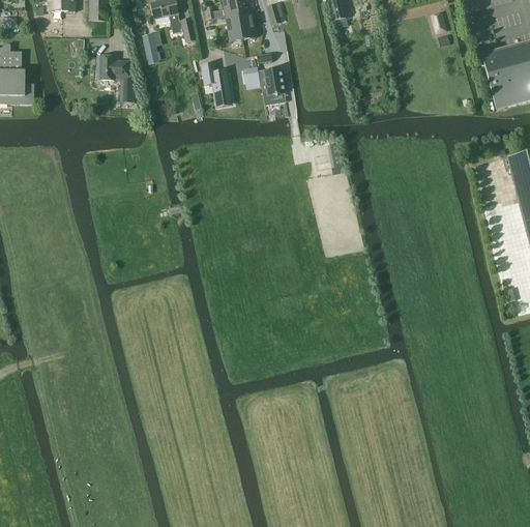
[(75,10),(75,0),(48,0),(48,10),(75,10)]
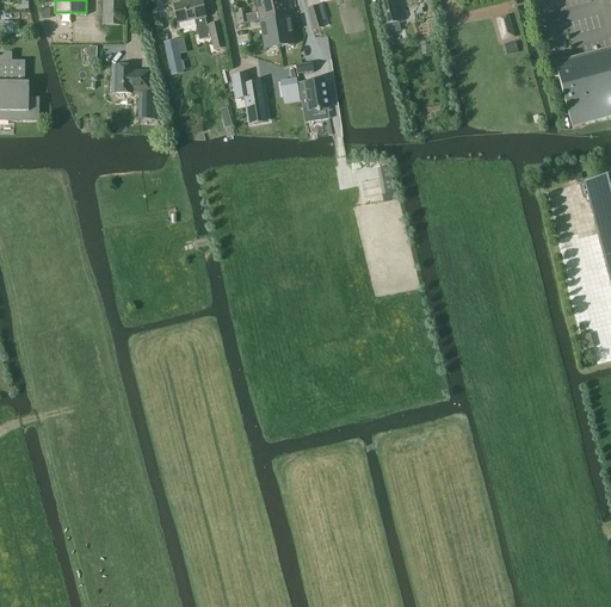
[(123,23),(123,0),(103,0),(103,22),(123,23)]
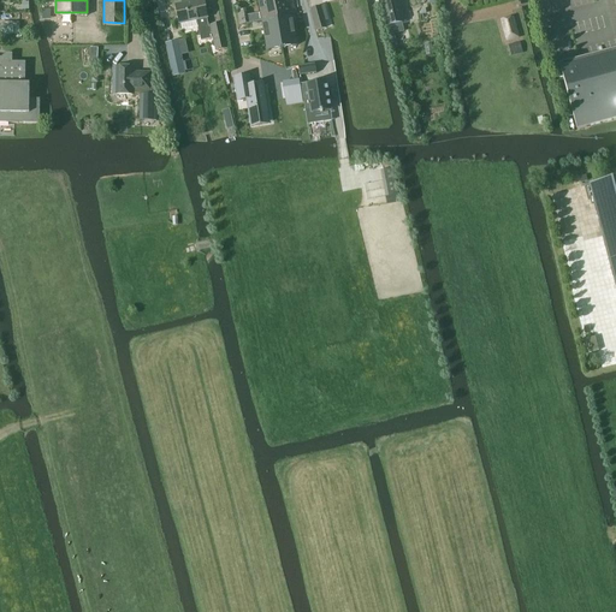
[(179,22),(196,17),(201,37),(213,35),(217,48),(227,46),(221,21),(211,23),(211,24),(208,24),(206,16),(207,15),(203,0),(185,0),(176,3),(179,22)]
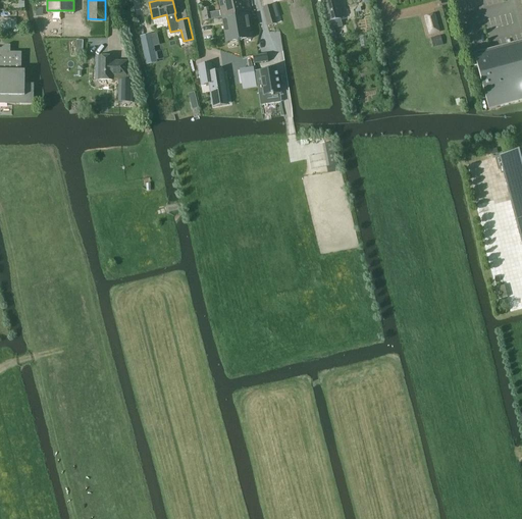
[(219,0),(219,1),(220,6),(222,15),(235,13),(237,13),(236,10),(249,8),(248,0),(219,0)]
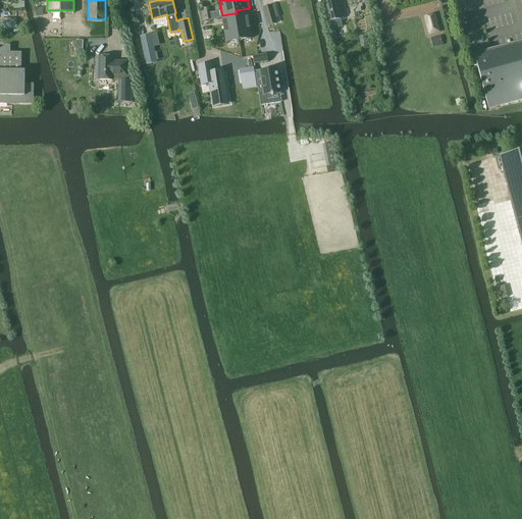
[(322,0),(327,19),(340,17),(335,0),(322,0)]
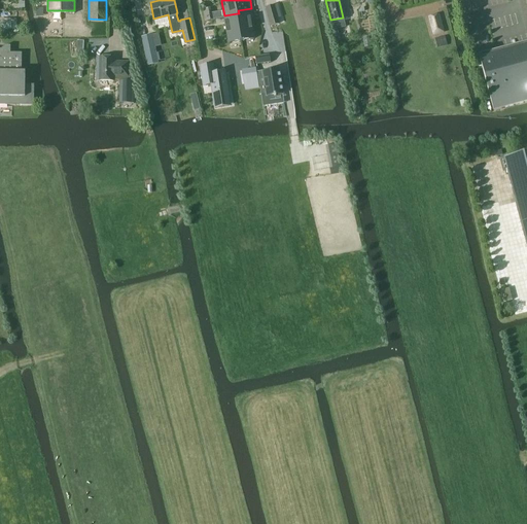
[(278,21),(274,3),(266,5),(271,24),(278,21)]
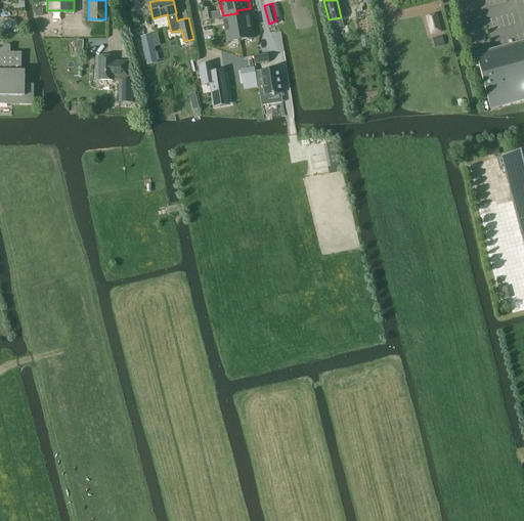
[(210,6),(202,7),(204,18),(212,17),(210,10),(210,6)]
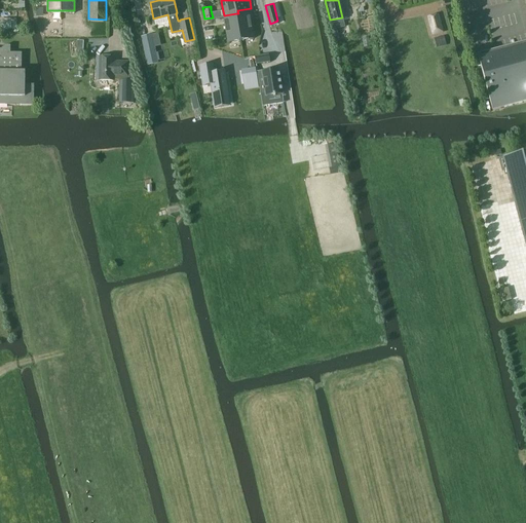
[(238,13),(236,13),(240,38),(253,36),(250,14),(252,14),(251,8),(237,10),(238,13)]
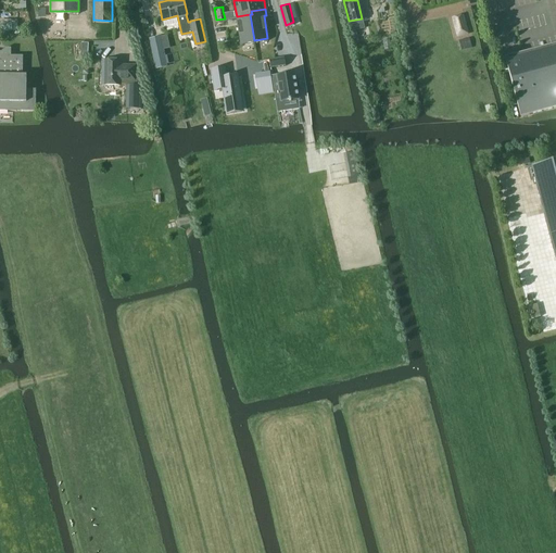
[(463,12),(451,15),(456,35),(468,32),(463,12)]
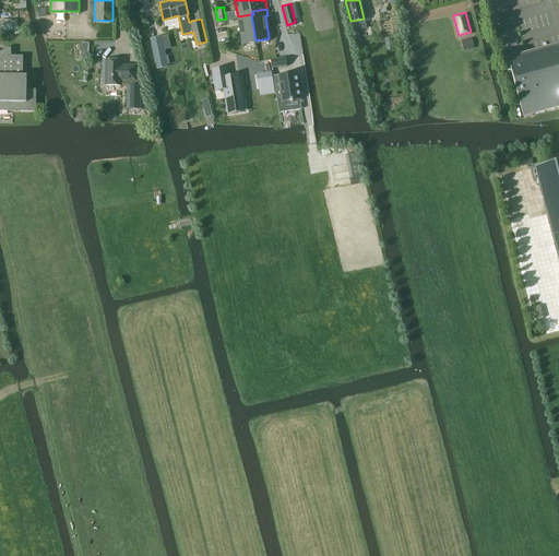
[(251,14),(238,16),(242,43),(256,40),(251,14)]
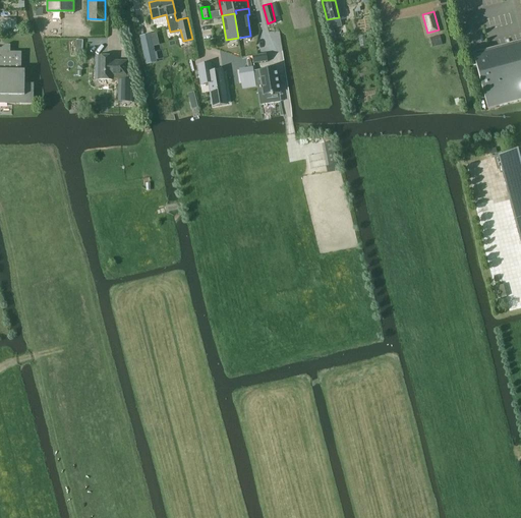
[(156,31),(139,35),(146,62),(158,59),(154,43),(159,42),(156,31)]
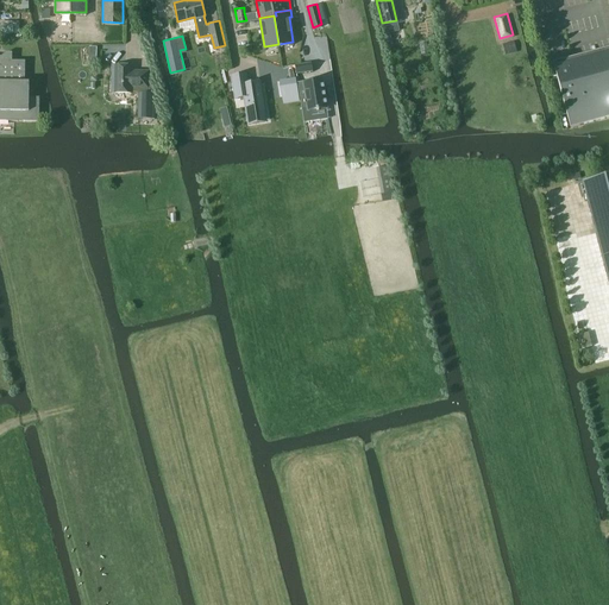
[(516,50),(514,39),(502,43),(506,54),(516,50)]
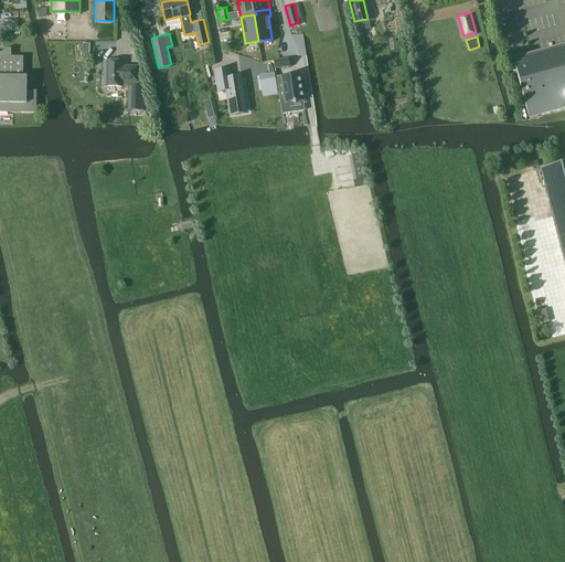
[(0,109),(7,110),(13,110),(21,110),(36,110),(36,88),(27,88),(27,74),(23,73),(23,54),(11,54),(11,46),(6,46),(1,50),(0,50),(0,109)]
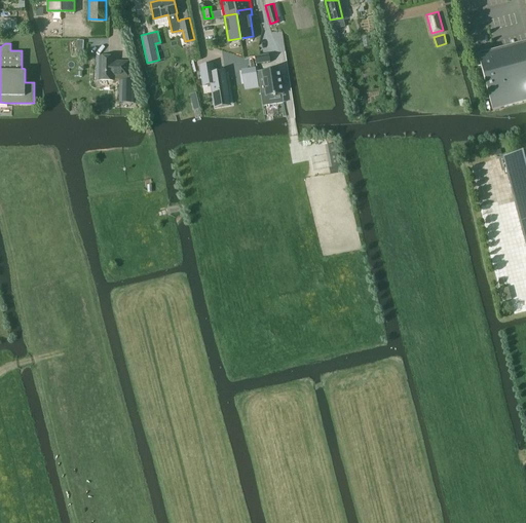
[(525,44),(479,57),(492,108),(525,98),(525,151),(503,156),(525,259),(525,44)]
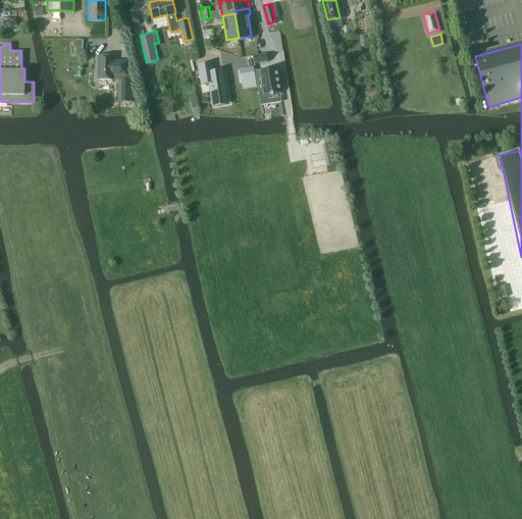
[(266,51),(253,54),(254,61),(268,59),(266,51)]
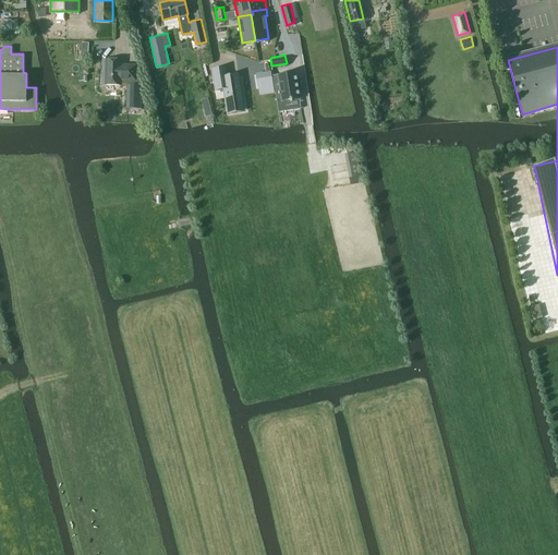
[(102,70),(102,83),(126,84),(126,106),(142,106),(143,84),(136,84),(136,80),(136,63),(121,63),(121,59),(106,58),(106,70),(102,70)]
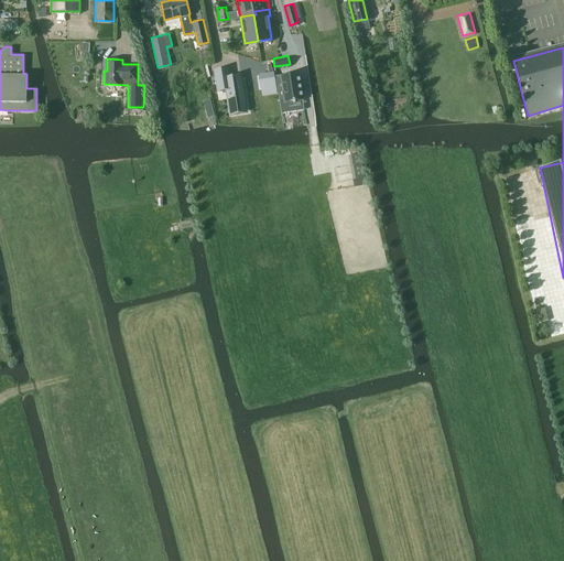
[(275,74),(281,111),(282,111),(280,99),(284,98),(285,100),(293,99),(293,100),(295,100),(295,99),(303,98),(299,72),(282,74),(277,75),(275,74)]
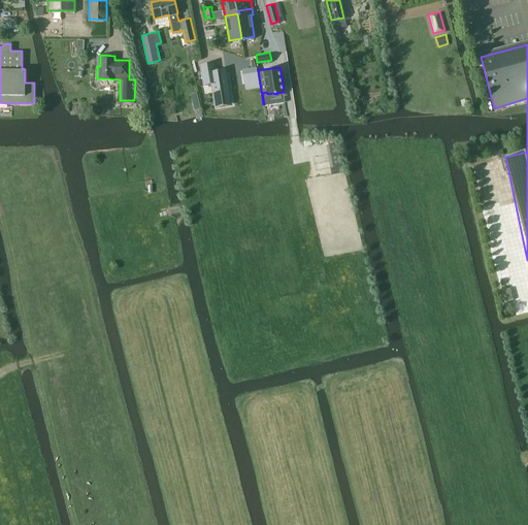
[(216,70),(206,71),(210,87),(218,86),(220,100),(231,97),(228,74),(218,76),(216,70)]
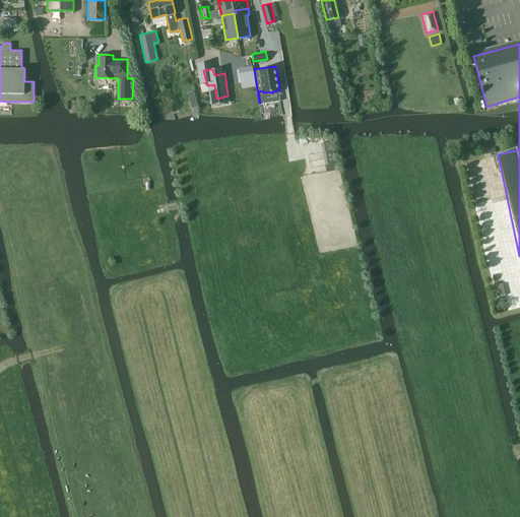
[(255,85),(253,73),(242,74),(240,75),(242,87),(255,85)]
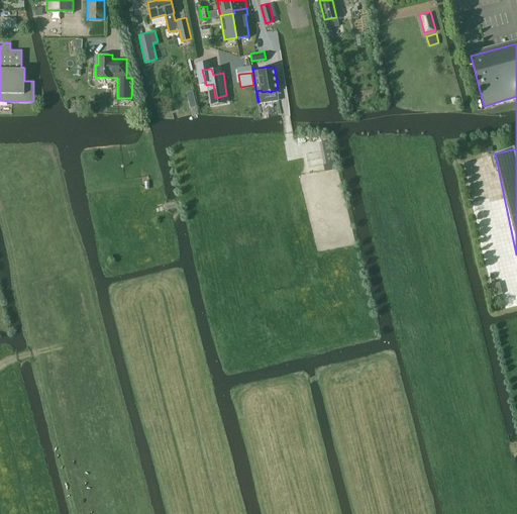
[(329,139),(321,140),(325,163),(333,161),(329,139)]
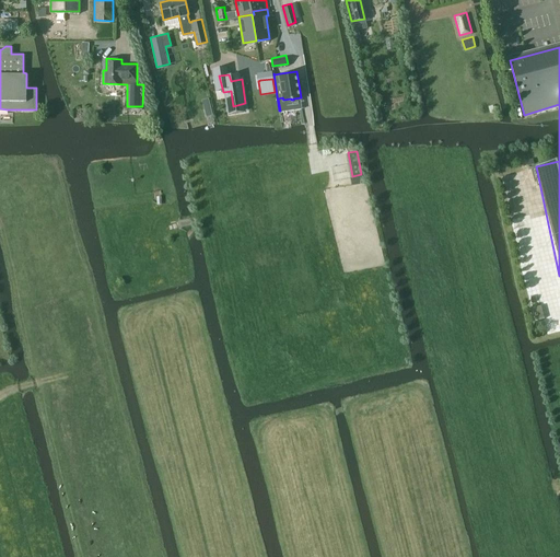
[(361,174),(352,176),(353,183),(360,182),(362,182),(361,174)]
